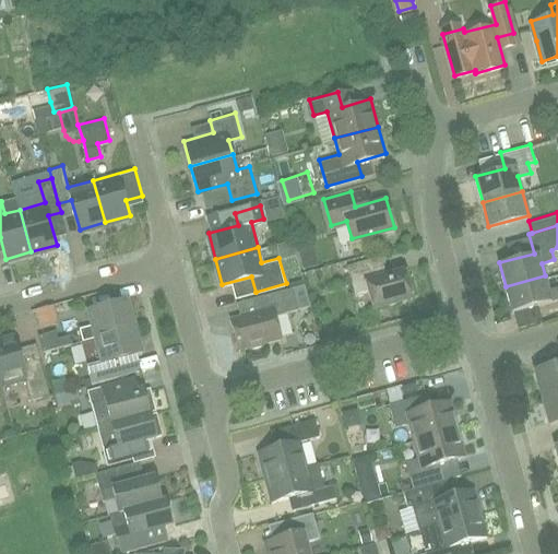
[(374,306),(413,295),(405,268),(380,274),(375,256),(347,263),(355,292),(368,287),(374,306)]
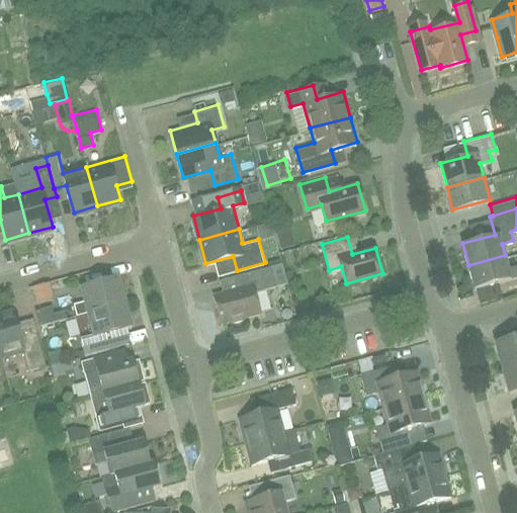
[(516,263),(508,266),(505,255),(468,265),(474,287),(516,274),(516,263)]
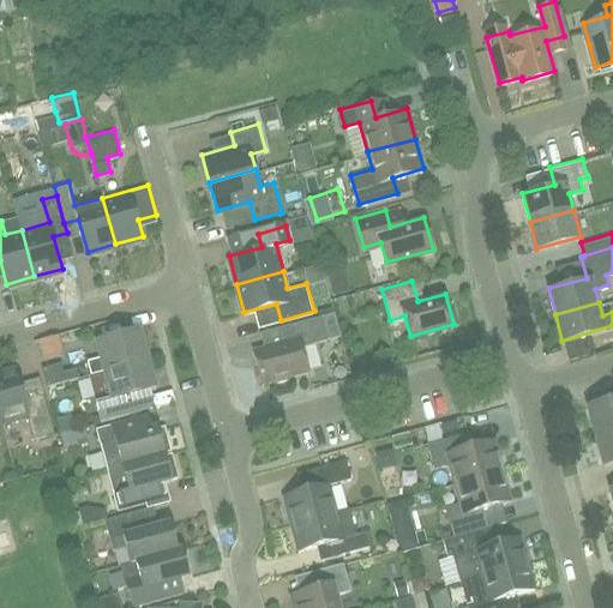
[(263,380),(308,368),(302,344),(326,337),(320,314),(280,325),(284,339),(253,348),(263,380)]
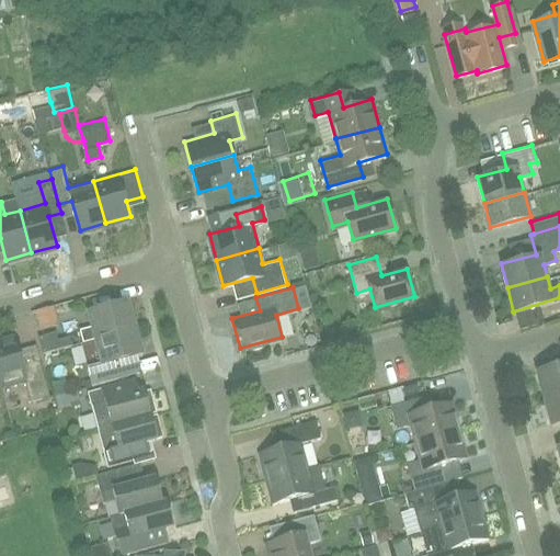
[(128,299),(88,310),(92,325),(80,328),(83,340),(95,337),(136,326),(128,299)]
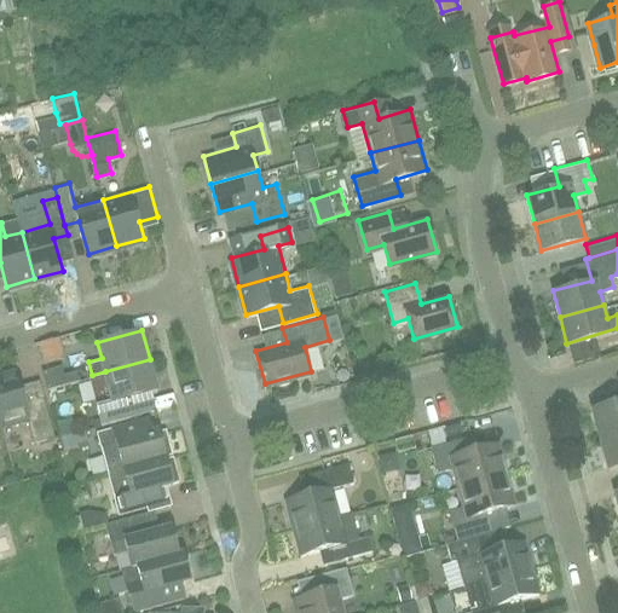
[(108,383),(105,385),(94,395),(102,422),(155,408),(151,391),(157,388),(150,359),(105,371),(108,383)]
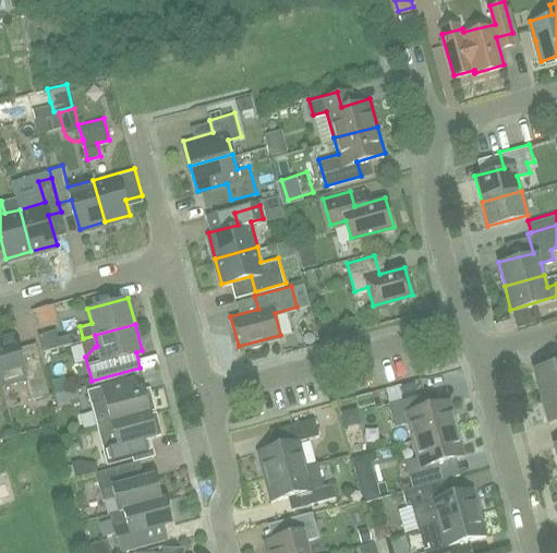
[(43,348),(59,344),(55,327),(38,332),(43,348)]
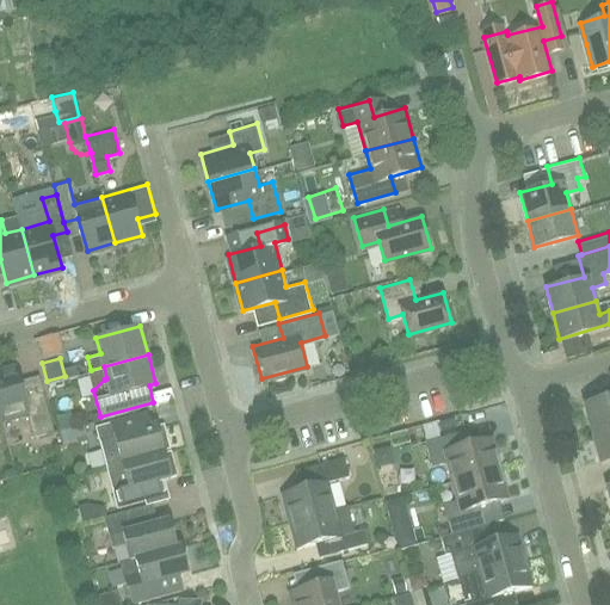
[(16,364),(0,369),(0,413),(1,418),(28,411),(34,433),(54,428),(44,391),(25,396),(16,364)]
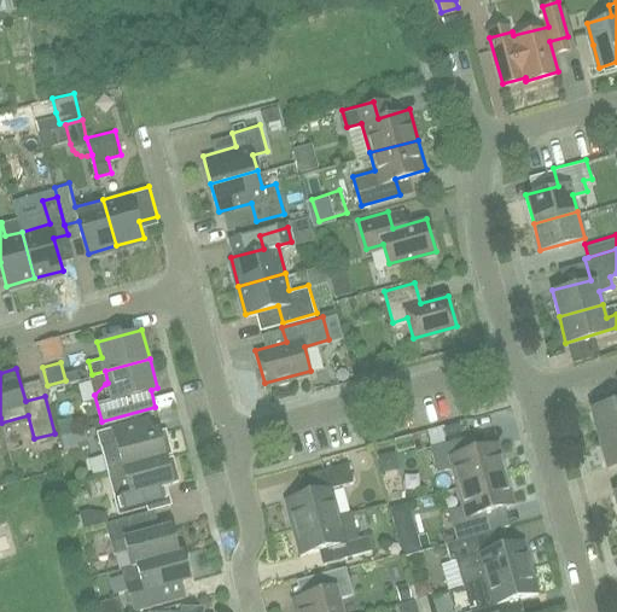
[(616,398),(592,407),(600,437),(616,431),(616,398)]
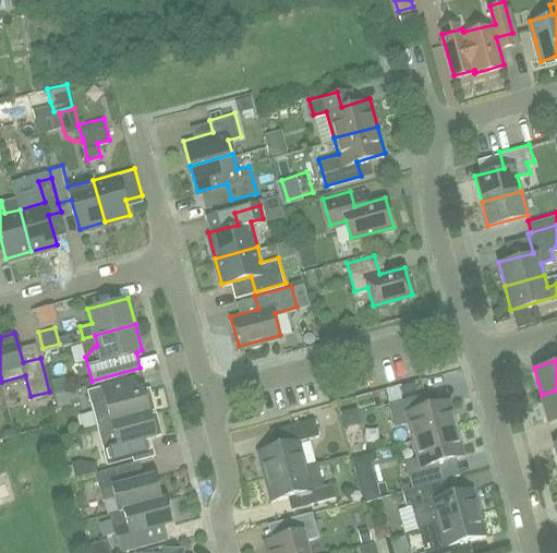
[(134,375),(112,381),(87,387),(97,424),(149,410),(143,386),(137,387),(134,375)]
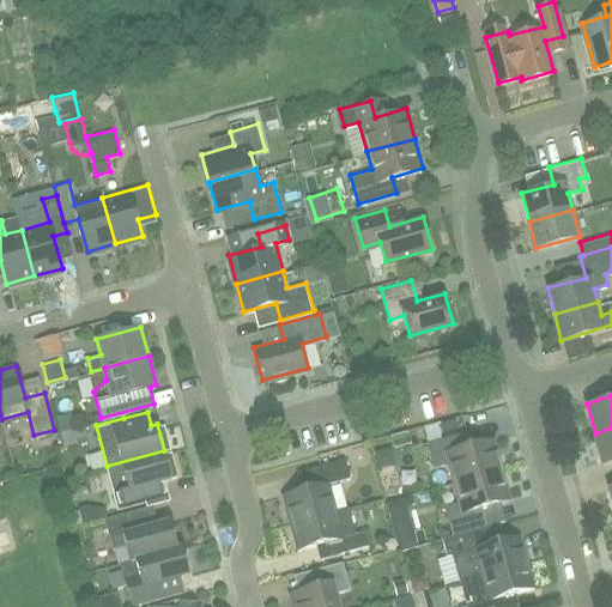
[(611,428),(595,433),(603,463),(611,460),(611,428)]
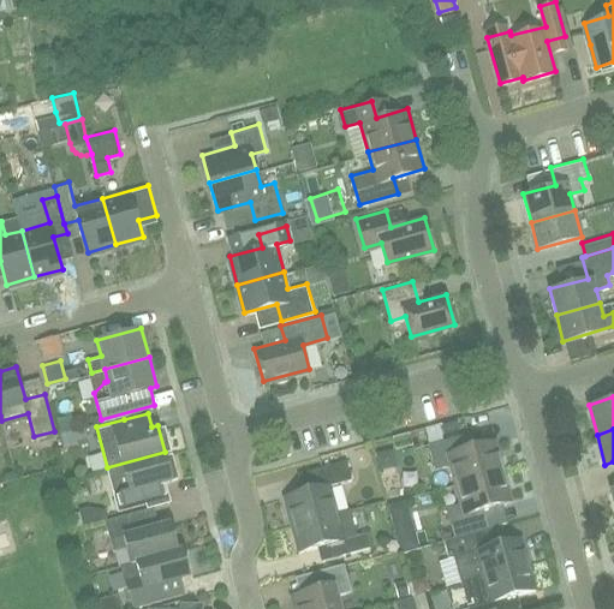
[(451,463),(455,482),(502,469),(494,439),(464,447),(460,434),(429,442),(436,466),(451,463)]
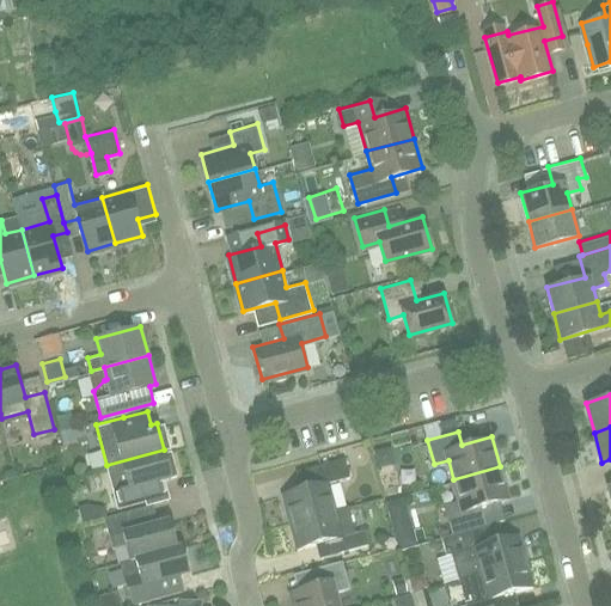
[(164,452),(164,450),(107,465),(117,506),(145,499),(141,484),(171,477),(170,475),(177,473),(171,451),(164,452)]
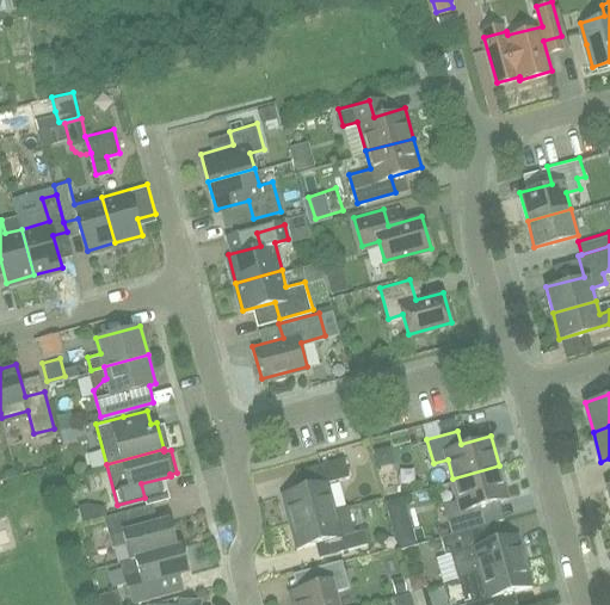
[(282,492),(289,520),(336,507),(328,480),(350,474),(345,455),(316,463),(321,481),(282,492)]
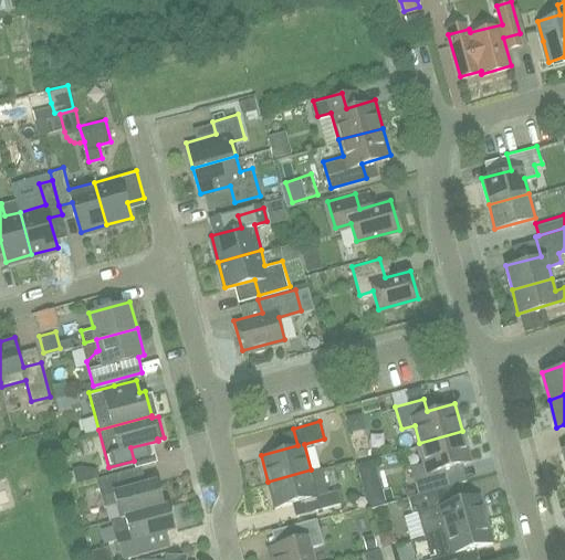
[(470,458),(462,431),(419,443),(425,461),(410,464),(418,492),(438,486),(447,484),(442,466),(470,458)]
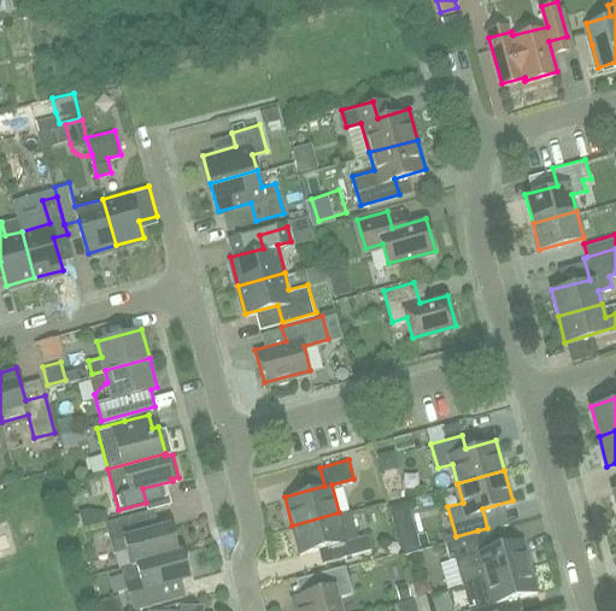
[(292,526),(299,551),(340,540),(344,554),(371,547),(368,533),(358,535),(351,509),(339,512),(292,526)]
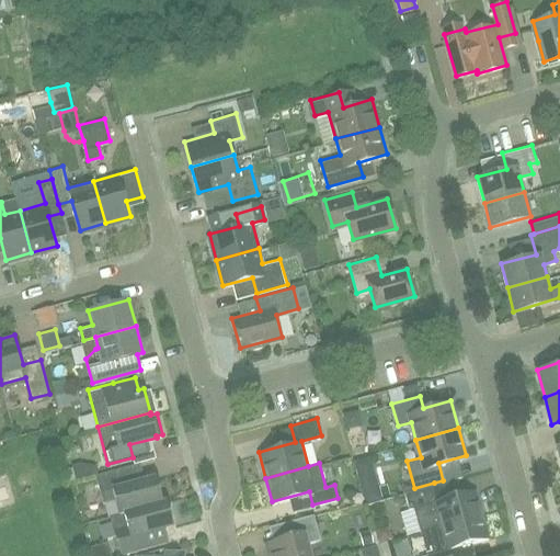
[(126,483),(122,466),(95,473),(103,501),(116,498),(120,512),(167,499),(167,498),(162,499),(156,475),(126,483)]
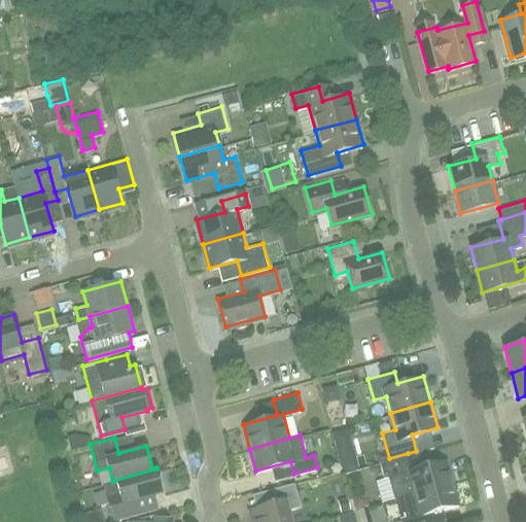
[(391,475),(397,496),(453,481),(447,459),(413,468),(408,453),(389,458),(380,461),(384,477),(391,475)]
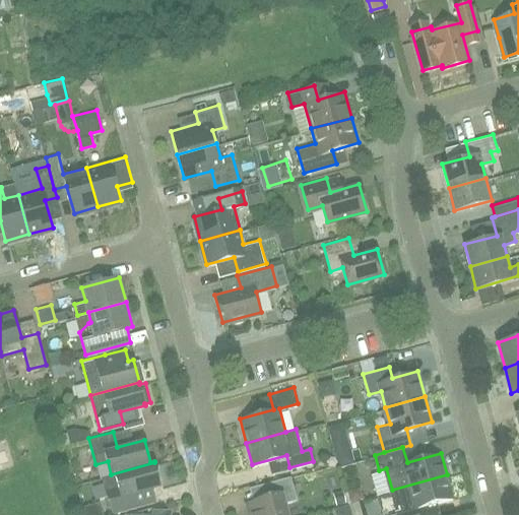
[(115,473),(119,487),(107,490),(113,511),(136,505),(133,494),(160,486),(154,462),(111,474),(115,473)]
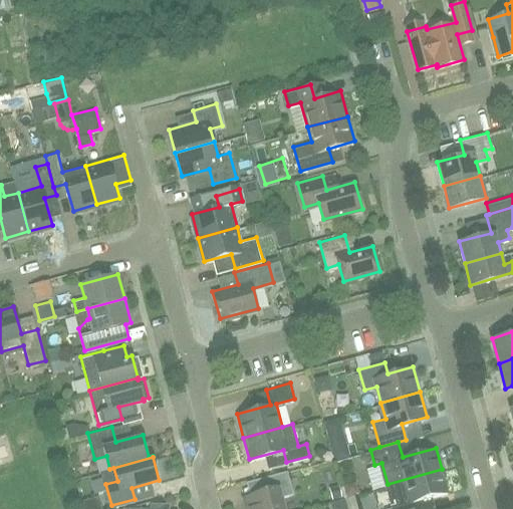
[(287,469),(264,476),(268,489),(244,496),(247,508),(284,508),(281,495),(293,492),(287,469)]
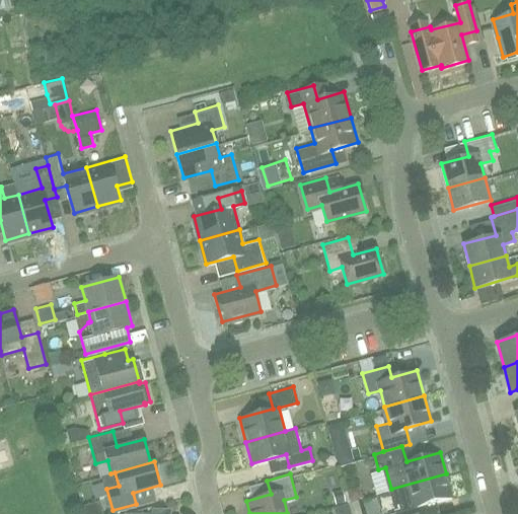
[(391,489),(397,511),(384,513),(417,513),(416,506),(452,496),(446,473),(391,489)]
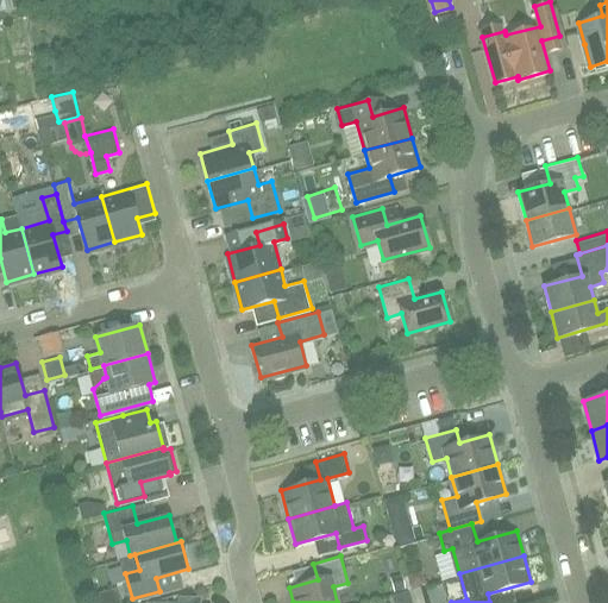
[(430,602),(426,584),(415,588),(419,602),(430,602)]
